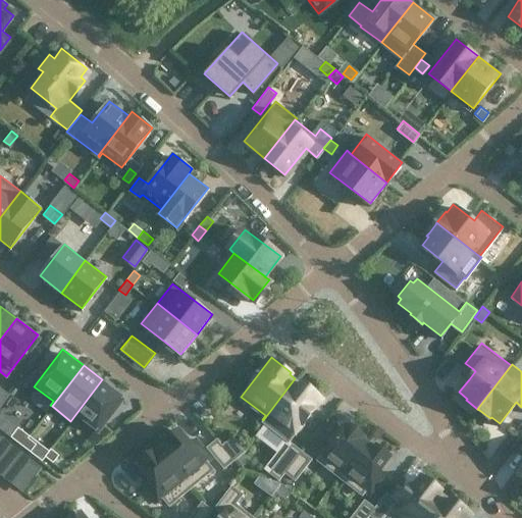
[(27,374),(21,380),(29,386),(33,379),(27,374)]
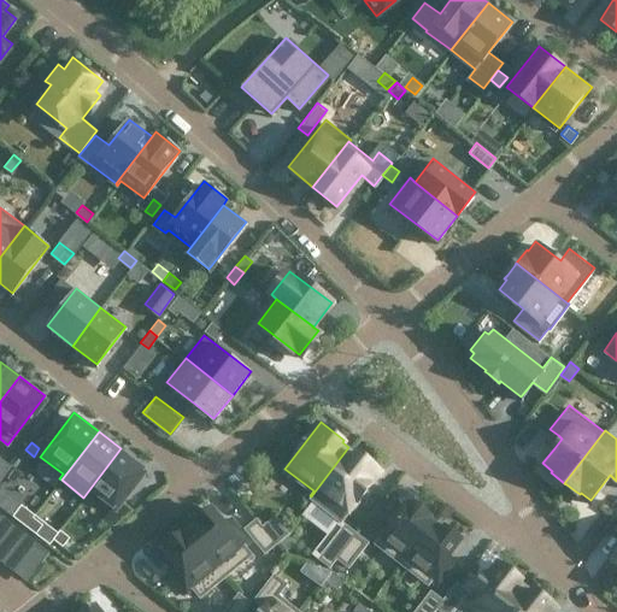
[(354,452),(348,447),(311,496),(341,519),(381,468),(356,449),(354,452)]
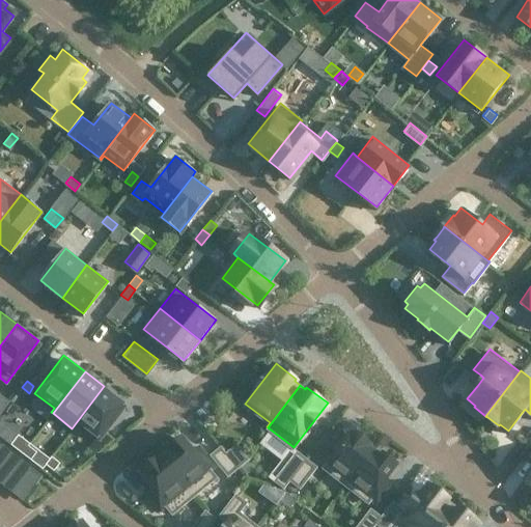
[(104,386),(72,428),(73,430),(79,421),(99,437),(124,403),(104,386)]
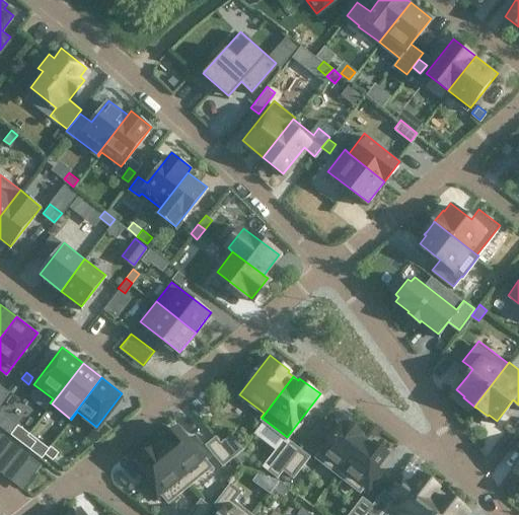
[(0,382),(0,398),(2,400),(10,390),(0,382)]
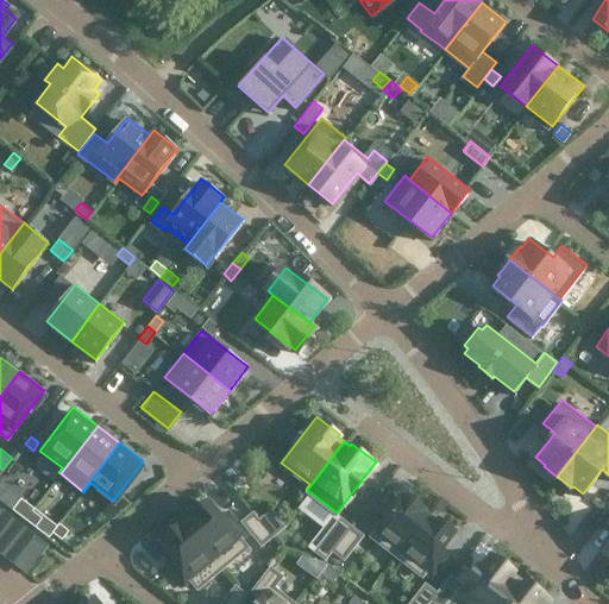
[(370,535),(396,555),(428,513),(424,509),(425,507),(408,494),(406,497),(402,494),(393,507),(385,502),(369,524),(375,529),(370,535)]
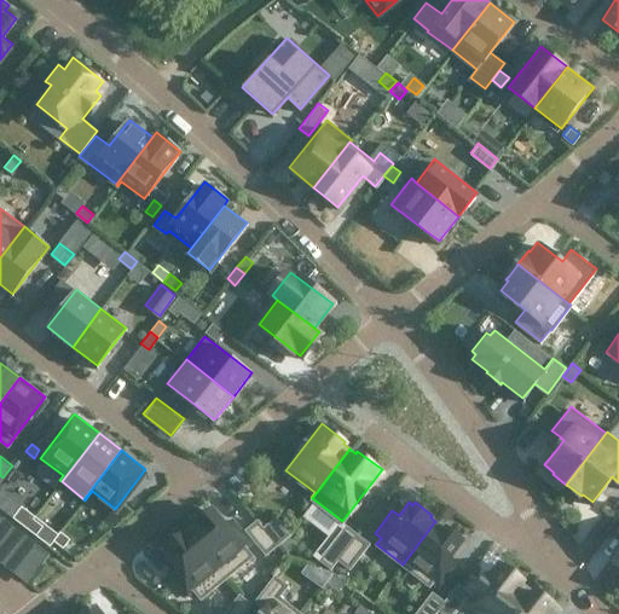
[(22,504),(12,515),(27,526),(34,516),(35,514),(22,504)]
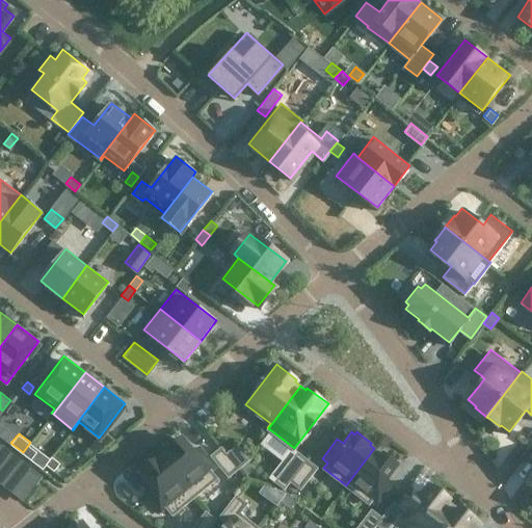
[(170,450),(163,456),(194,495),(216,477),(211,470),(216,465),(200,445),(194,450),(183,436),(168,447),(170,450)]
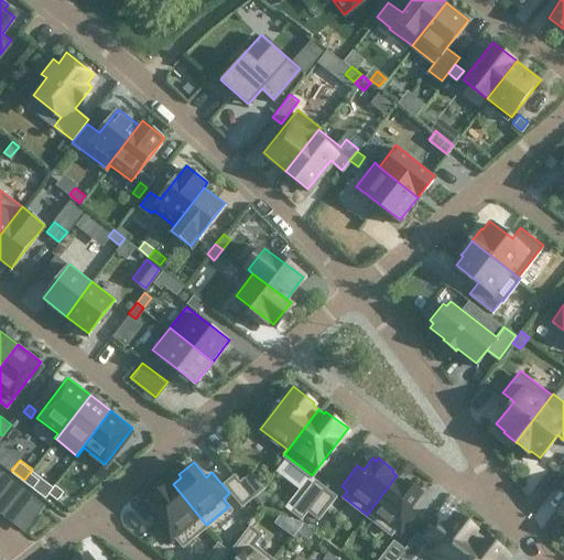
[(0,467),(0,477),(6,483),(11,476),(0,467)]
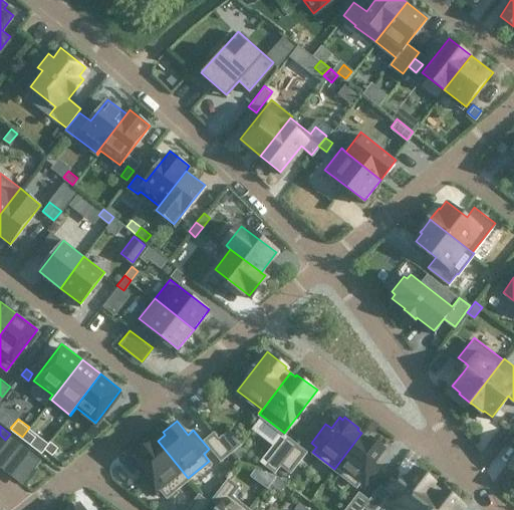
[(28,429),(22,437),(30,443),(36,435),(28,429)]
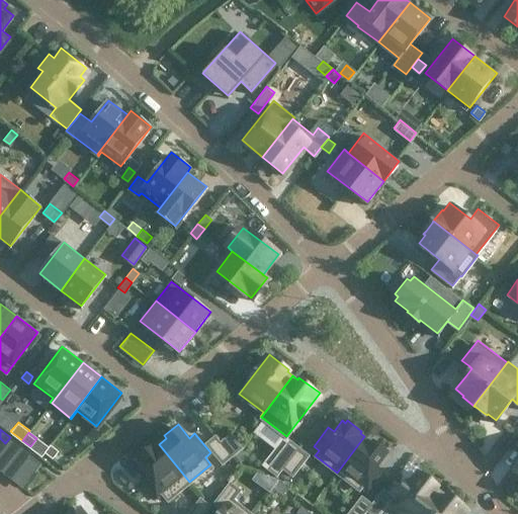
[(230,433),(221,440),(232,454),(241,446),(230,433)]
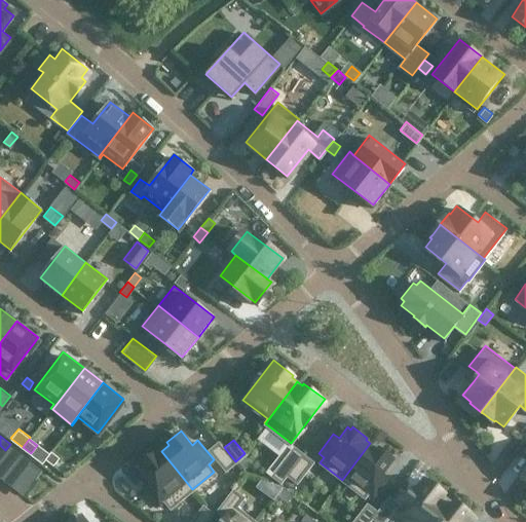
[(219,441),(210,449),(226,469),(235,461),(224,447),(219,441)]
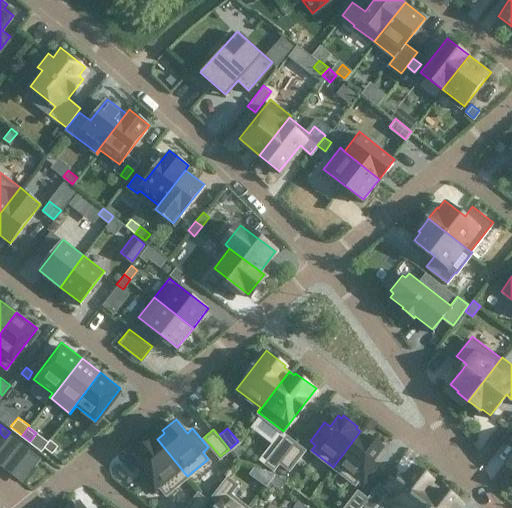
[(367,437),(360,431),(333,467),(355,484),(359,480),(363,483),(377,464),(372,461),(383,446),(369,435),(367,437)]
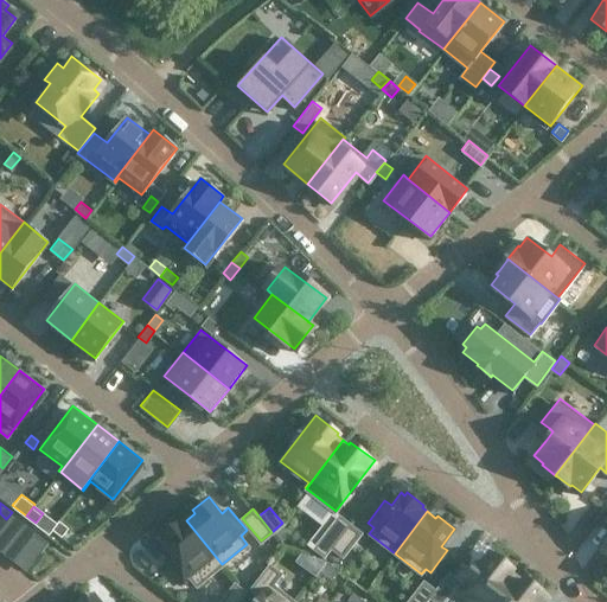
[(12,512),(6,519),(18,529),(24,522),(12,512)]
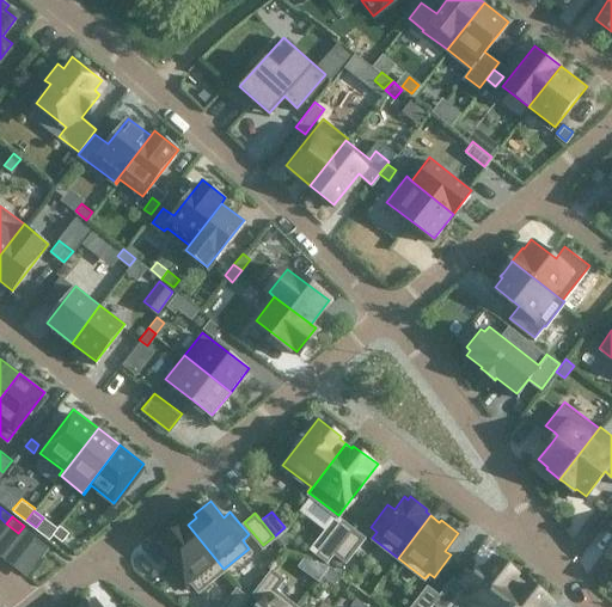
[(328,559),(335,551),(353,527),(341,519),(317,551),(328,559)]
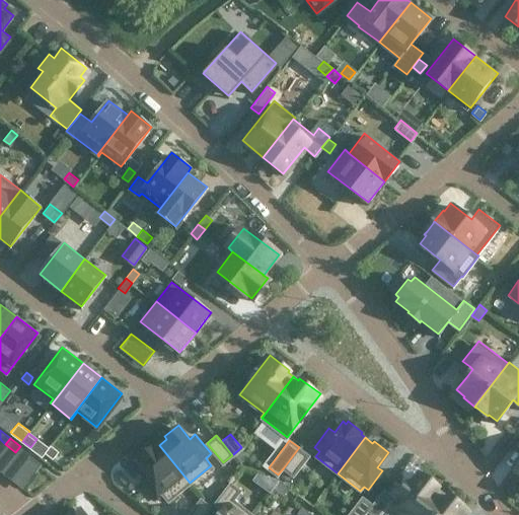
[(51,444),(45,452),(53,458),(59,450),(51,444)]
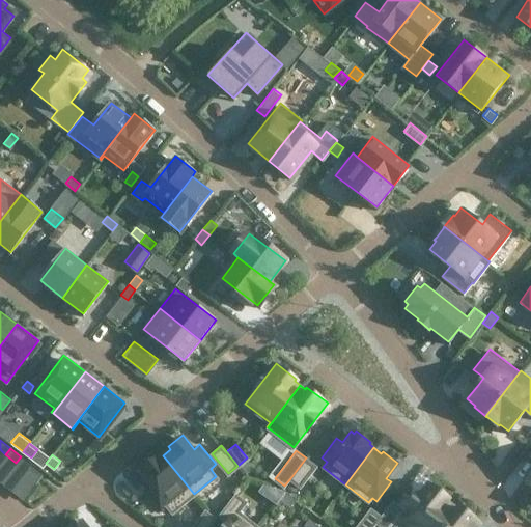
[(172,511),(194,494),(163,455),(159,459),(157,456),(142,468),(144,471),(141,473),(150,484),(145,490),(161,508),(166,504),(172,511)]
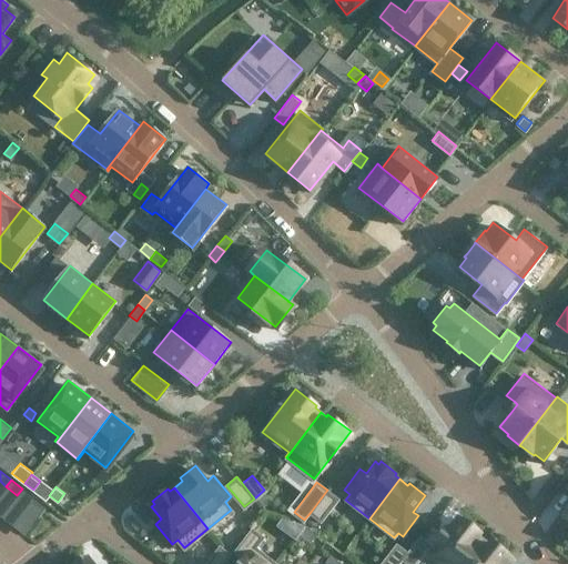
[(22,489),(17,495),(29,504),(33,497),(22,489)]
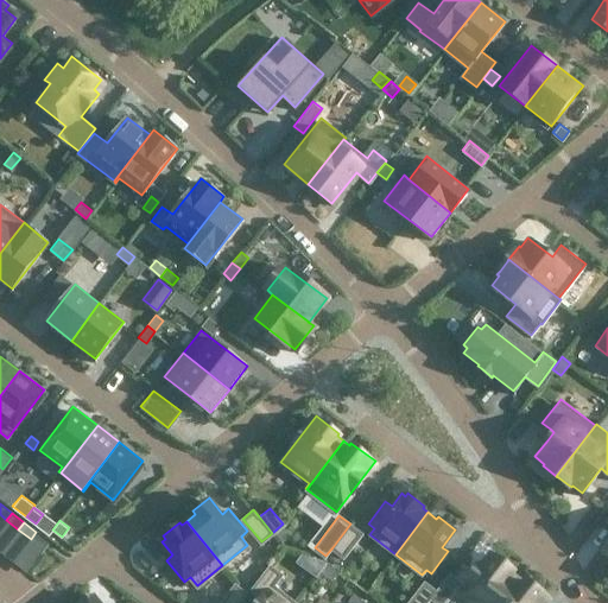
[(361,533),(350,524),(333,547),(343,556),(361,533)]
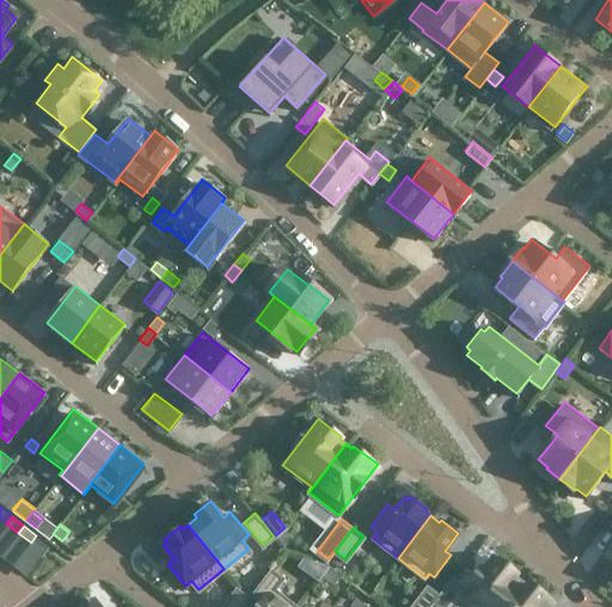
[(286,528),(277,534),(285,543),(292,537),(286,528)]
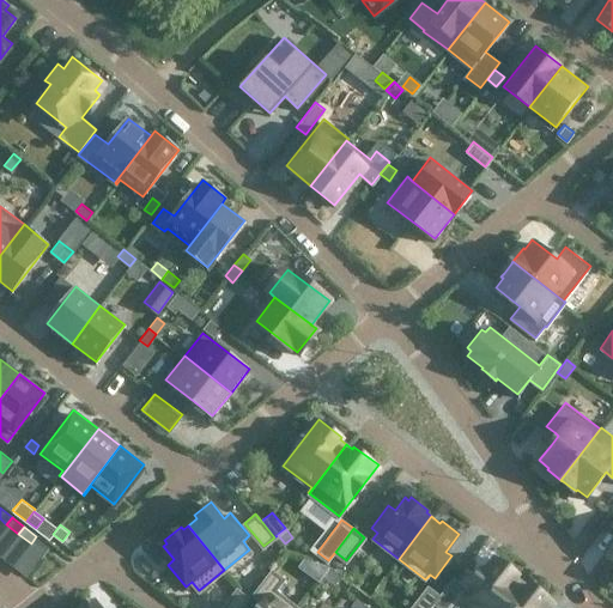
[(36,536),(31,543),(43,553),(48,546),(36,536)]
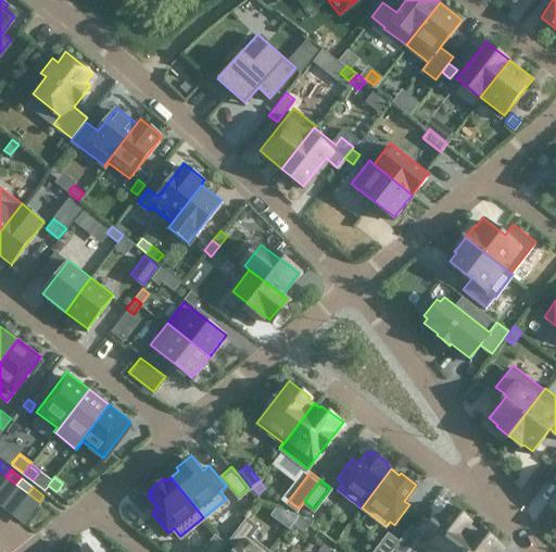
[(396,543),(394,546),(402,551),(412,551),(416,547),(422,551),(452,551),(472,526),(467,523),(469,521),(447,504),(424,535),(411,525),(396,543)]
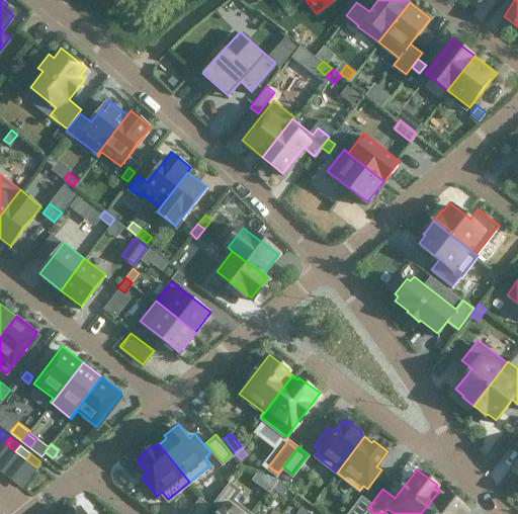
[(288,486),(278,478),(273,485),(283,493),(288,486)]
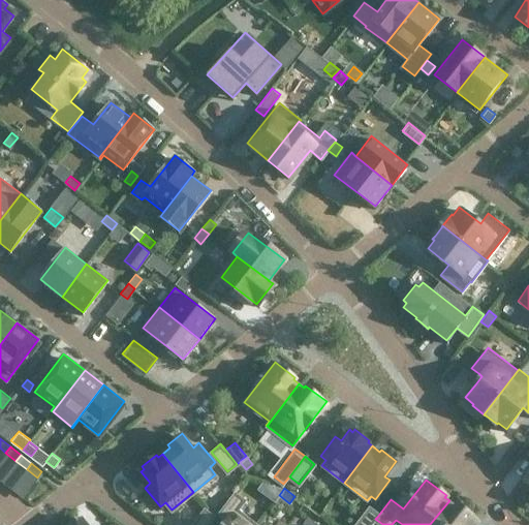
[(256,524),(257,524),(238,510),(246,500),(234,491),(218,511),(228,519),(223,524),(256,524)]
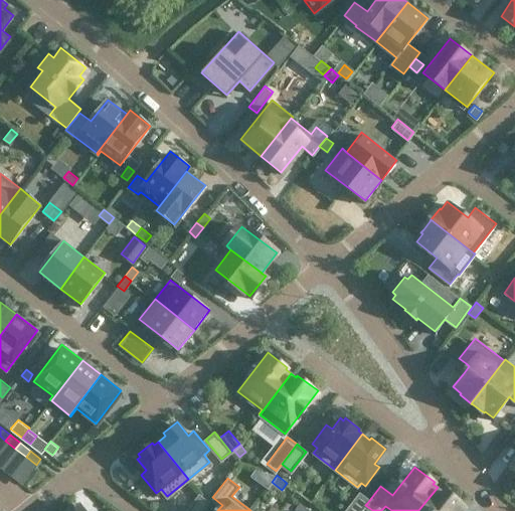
[(443,491),(438,487),(418,510),(461,510),(466,505),(445,489),(443,491)]
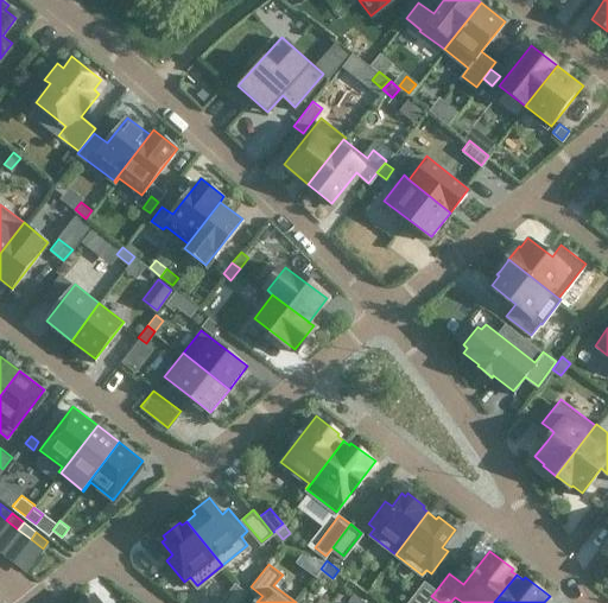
[(405,602),(425,602),(431,596),(436,590),(424,581),(405,602)]
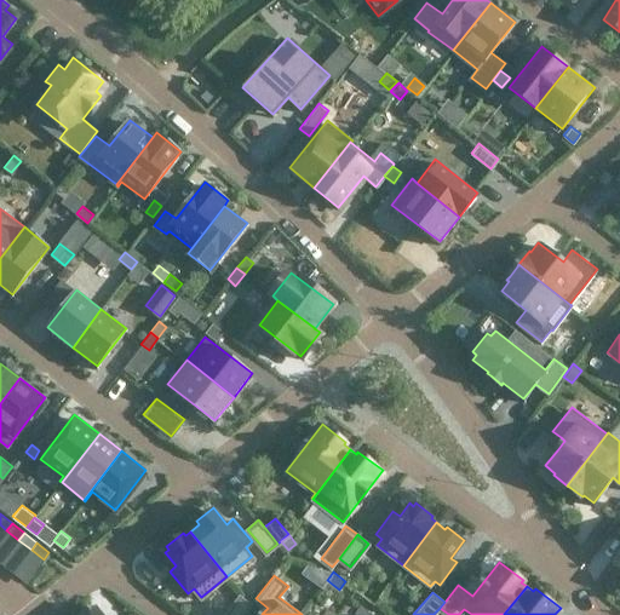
[(242,614),(253,603),(241,593),(223,614),(242,614)]
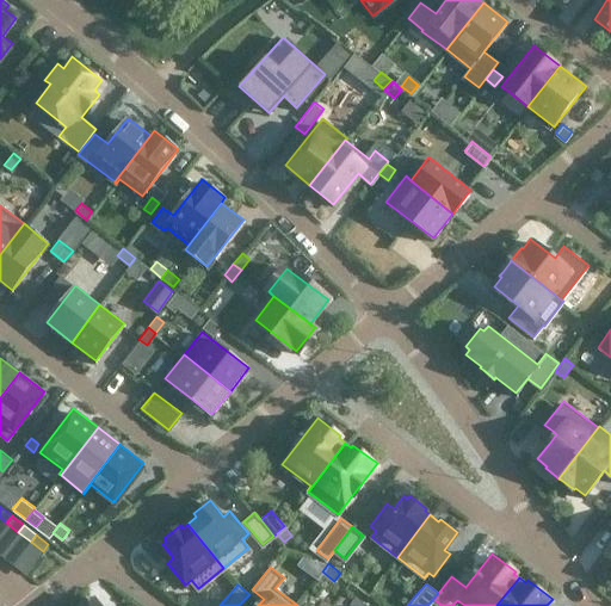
[(350,603),(353,605),(364,605),(368,604),(356,594),(350,603)]
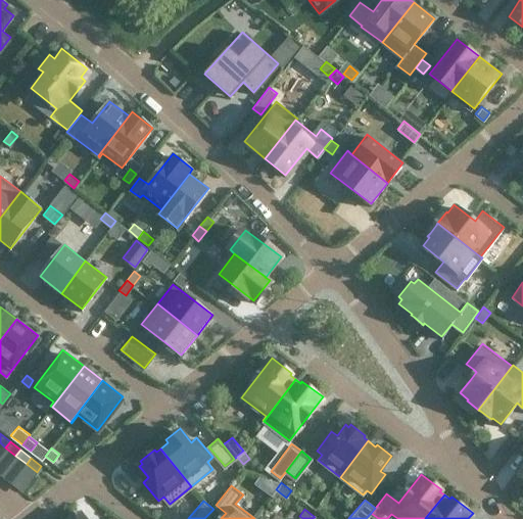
[(87,518),(80,510),(68,518),(87,518)]
